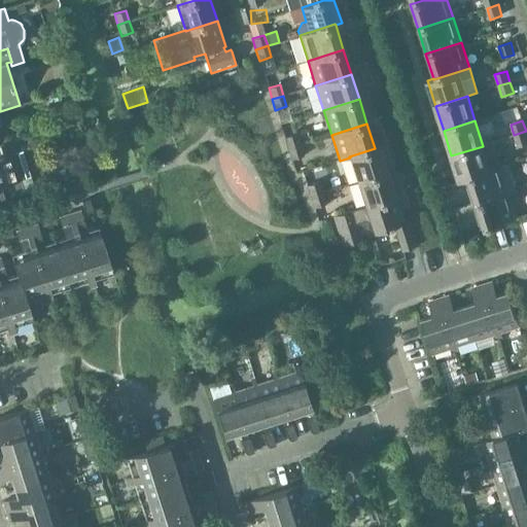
[(526,135),(526,131),(514,135),(517,145),(526,141),(526,135)]
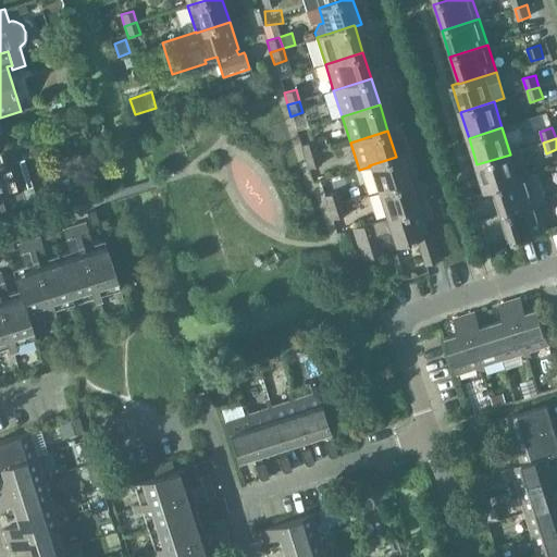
[(305,157),(318,152),(313,141),(301,145),(305,157)]
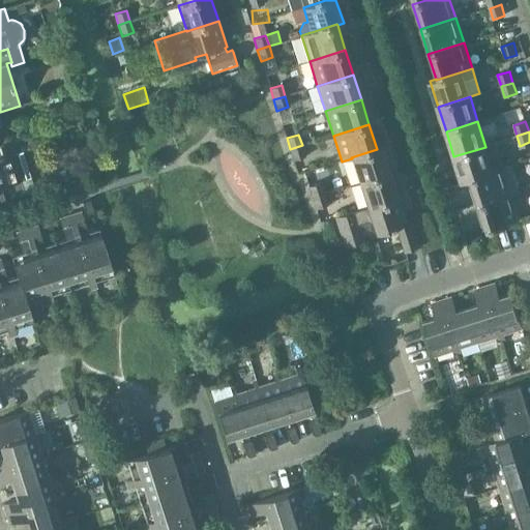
[(0,201),(8,199),(34,190),(30,179),(31,177),(23,152),(16,154),(11,142),(0,145),(4,158),(0,159),(0,201)]
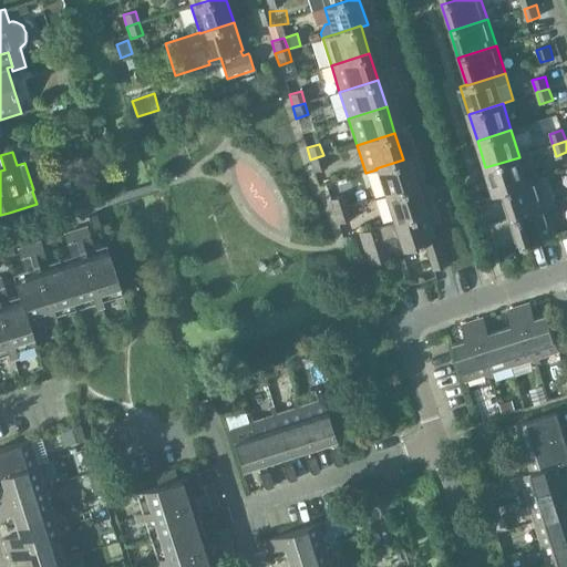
[(540,178),(532,153),(519,157),(485,167),(494,195),(501,193),(528,184),(528,183),(540,178)]
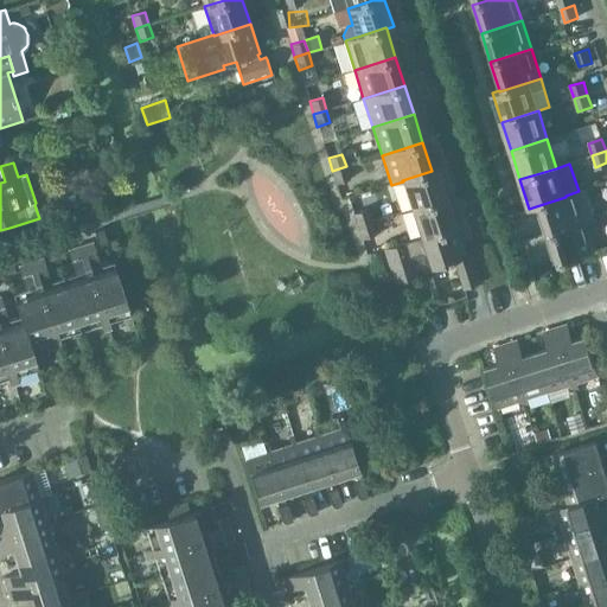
[(346,166),(332,171),(336,184),(350,179),(346,166)]
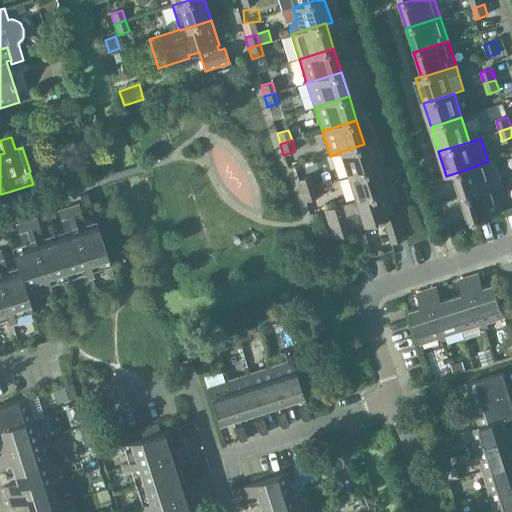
[(347,176),(378,167),(370,142),(364,144),(339,152),(340,153),(347,176)]
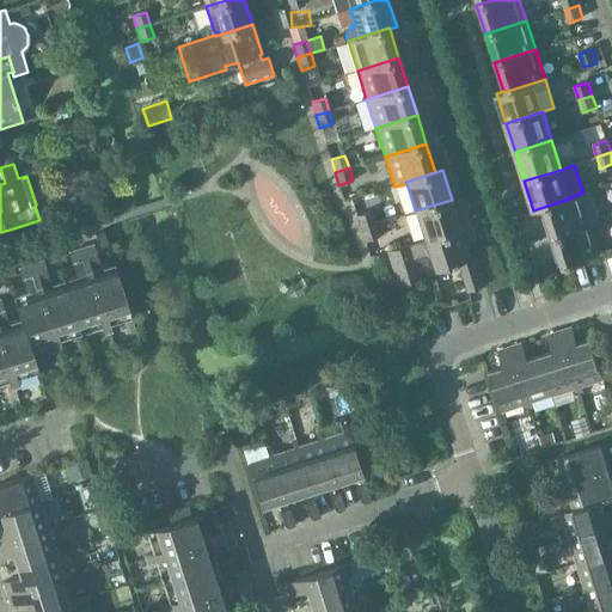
[(550,237),(591,224),(600,220),(591,190),(583,193),(570,197),(570,199),(540,208),(550,237)]
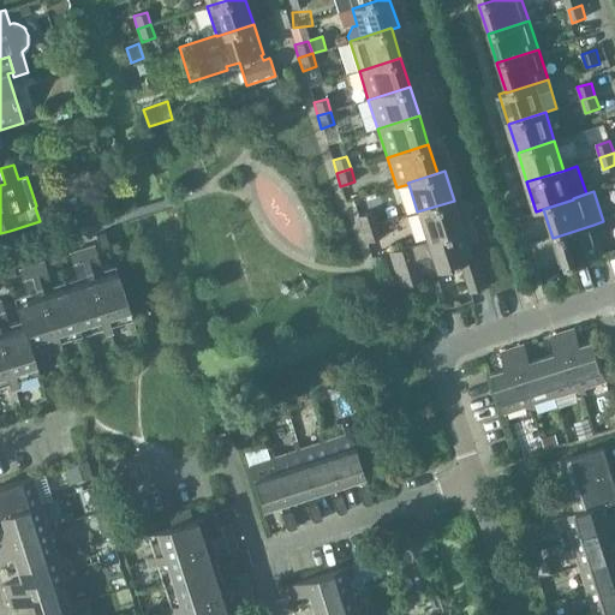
[(85,193),(65,201),(67,212),(88,204),(85,193)]
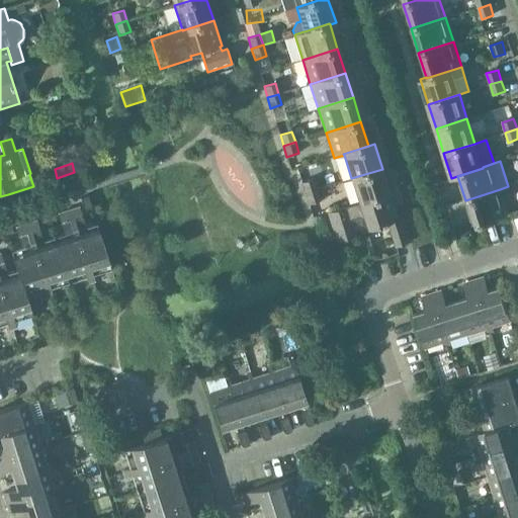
[(382,169),(351,178),(359,202),(359,203),(391,193),(382,169)]
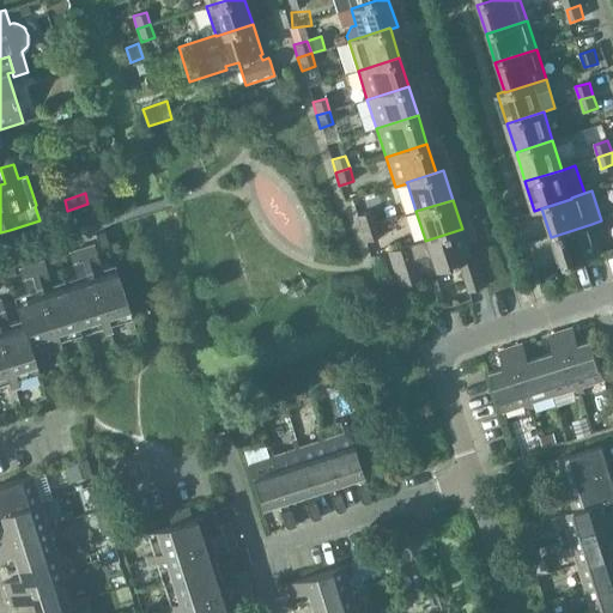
[(360,229),(375,225),(371,212),(357,216),(360,229)]
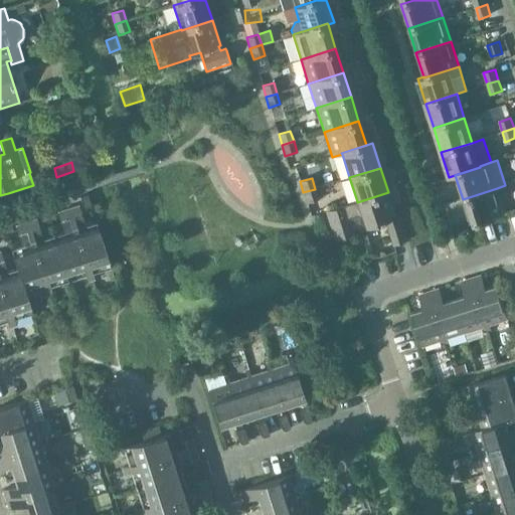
[(505,213),(497,188),(463,199),(471,224),(478,222),(483,221),(483,220),(505,213)]
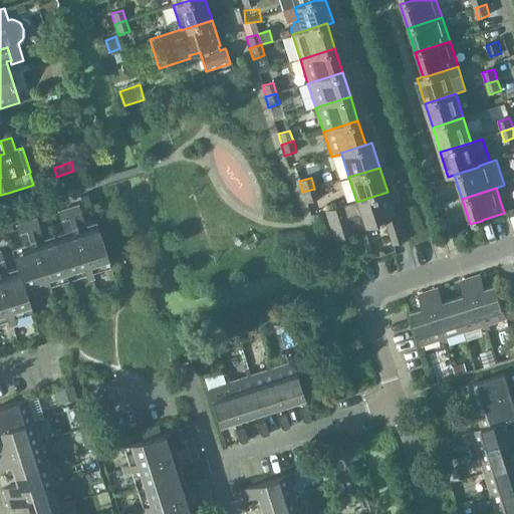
[(314,189),(302,192),(306,203),(317,199),(314,189)]
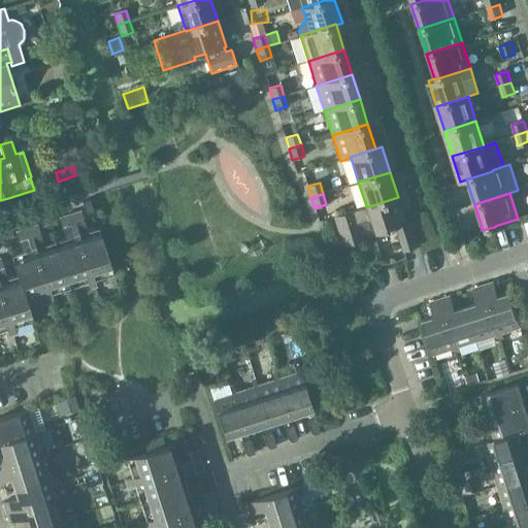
[(366,207),(366,206),(334,217),(343,246),(359,242),(354,228),(357,223),(366,220),(371,223),(374,233),(395,227),(402,251),(418,246),(409,221),(405,222),(398,197),(366,207)]
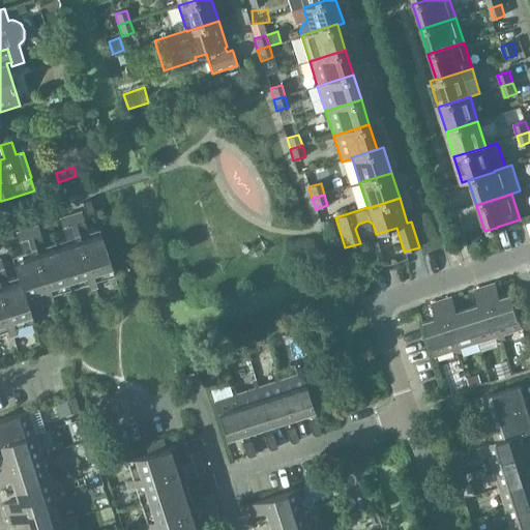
[(89,200),(82,203),(86,214),(93,211),(89,200)]
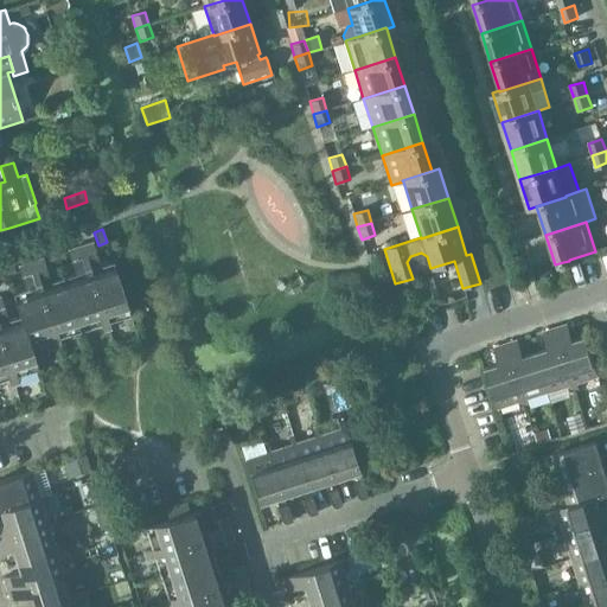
[(52,246),(56,259),(65,256),(61,243),(52,246)]
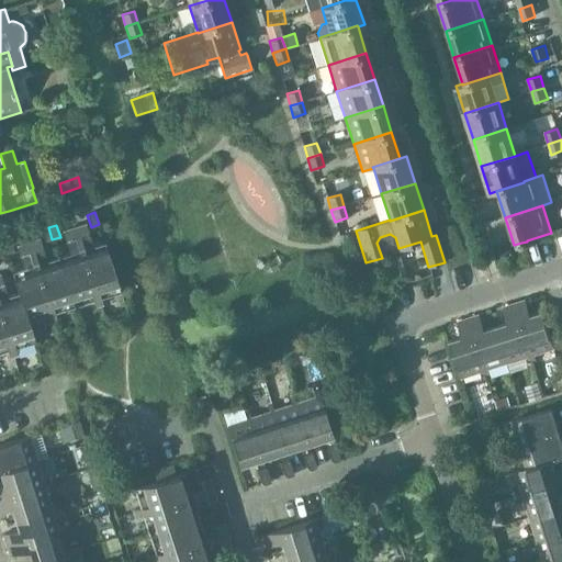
[(86,225),(75,229),(99,306),(102,305),(101,299),(121,292),(104,242),(92,246),(86,225)]
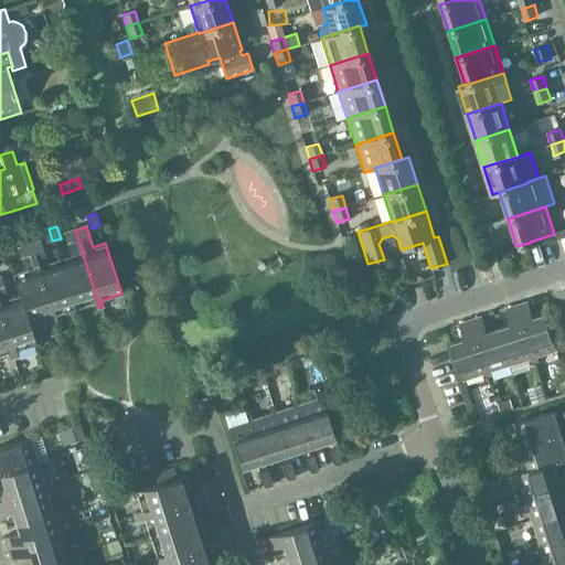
[(52,241),(49,228),(41,232),(44,244),(52,241)]
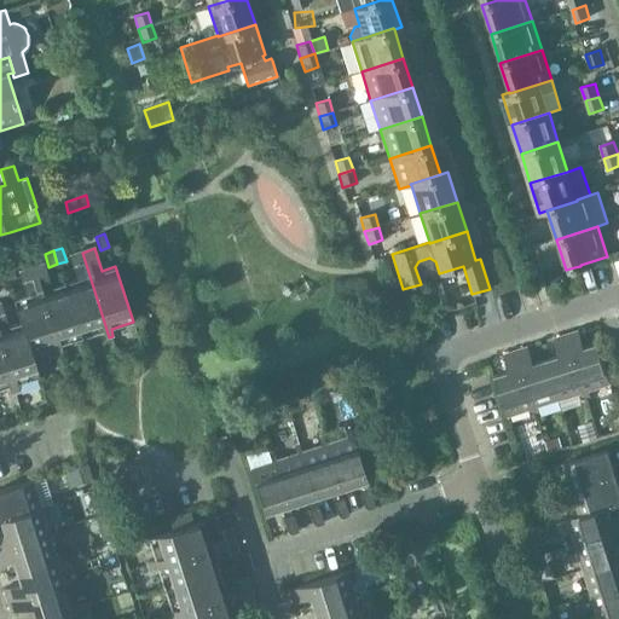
[(64,283),(81,339),(103,331),(105,339),(109,337),(82,253),(69,256),(76,279),(64,283)]
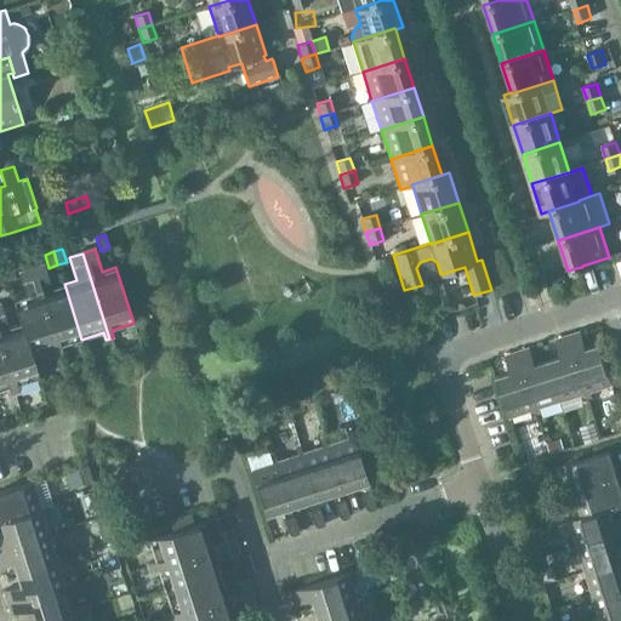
[(3,268),(7,281),(16,279),(11,265),(3,268)]
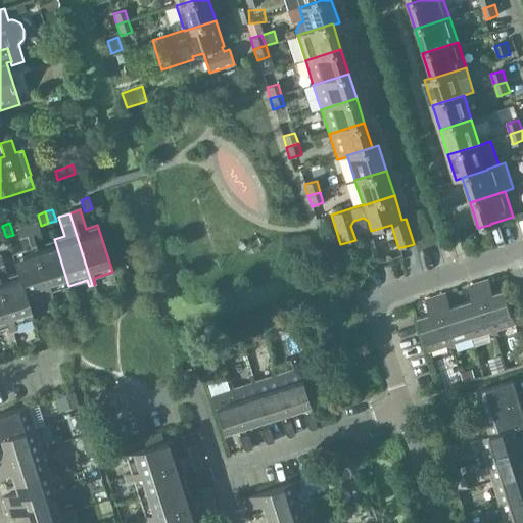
[(68,286),(54,239),(43,242),(37,224),(27,227),(49,298),(52,297),(51,291),(68,286)]
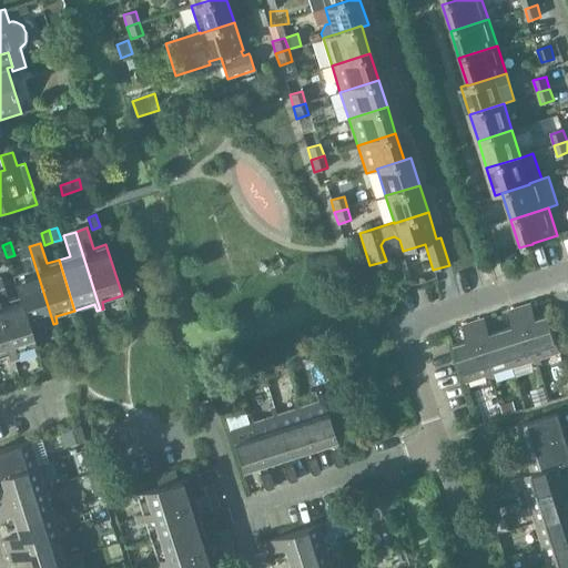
[(18,296),(19,296),(28,325),(29,325),(48,320),(50,325),(53,324),(29,246),(17,250),(23,271),(11,275),(18,296)]
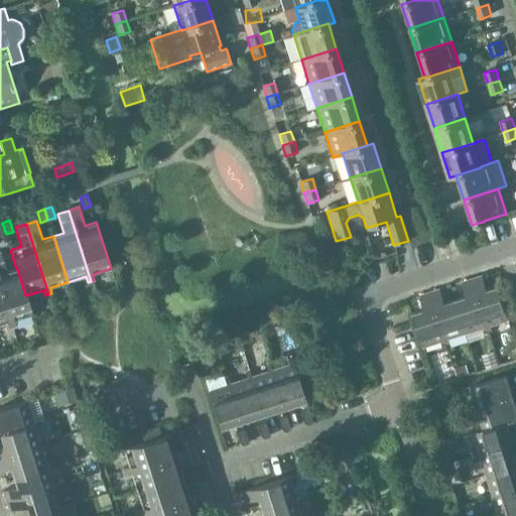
[(26,295),(25,295),(17,269),(16,269),(6,272),(0,253),(0,287),(12,328),(16,326),(14,320),(32,314),(26,295)]
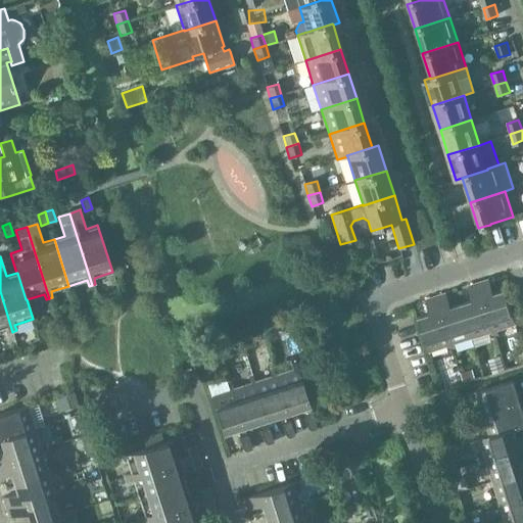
[(489,280),(479,283),(496,336),(500,335),(497,330),(516,324),(506,290),(493,293),(489,280)]
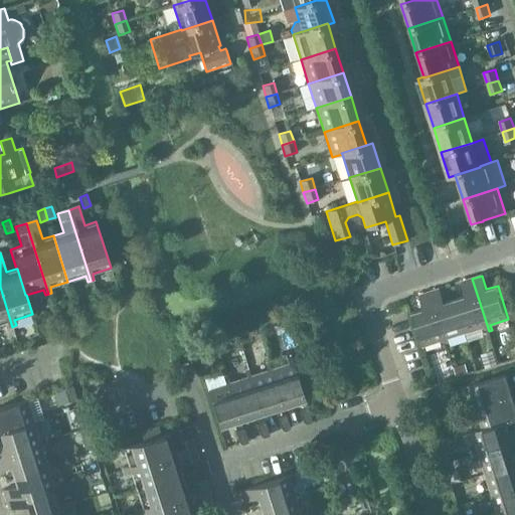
[(468,338),(479,334),(489,331),(472,279),(462,283),(466,296),(455,299),(466,332),(468,338)]
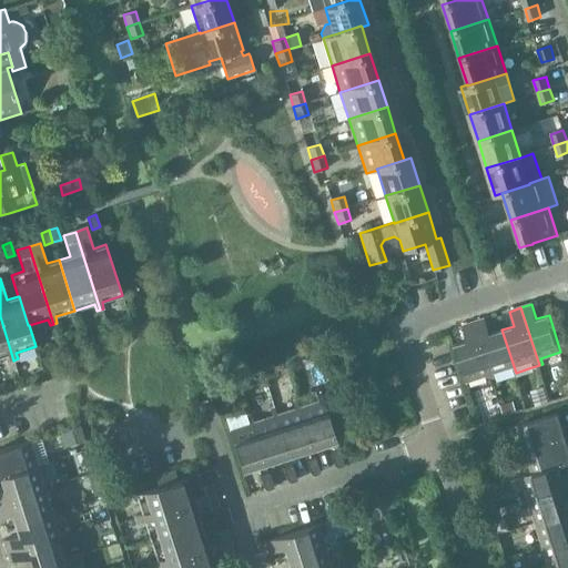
[(13,361),(0,316),(0,357),(8,355),(10,362),(13,361)]
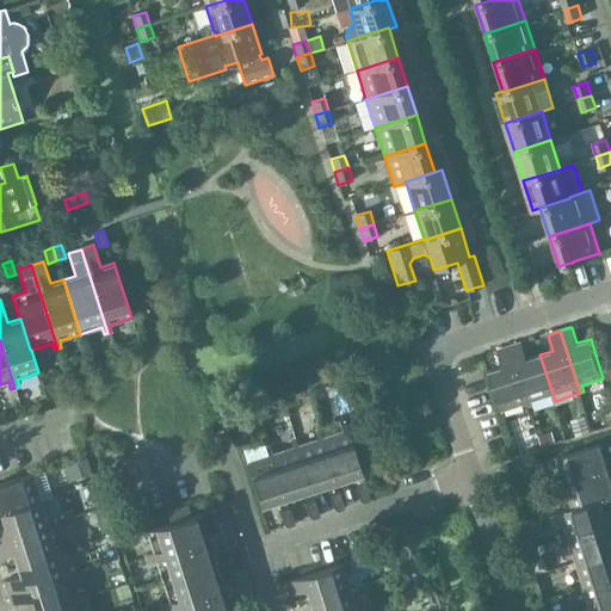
[(531,401),(553,394),(539,355),(528,359),(522,344),(510,347),(530,409),(534,408),(531,401)]
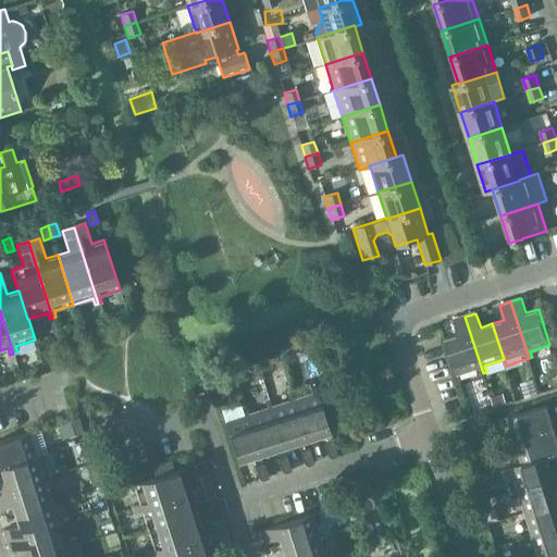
[(483,373),(465,317),(454,320),(458,334),(446,338),(457,374),(478,368),(479,374),(483,373)]
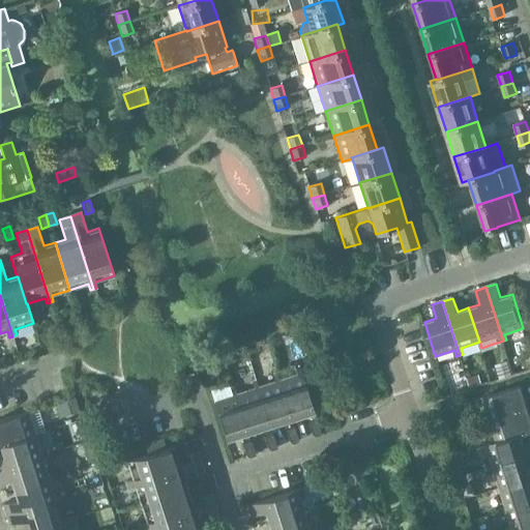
[(283,322),(267,327),(268,330),(270,336),(286,331),(284,325),(283,322)]
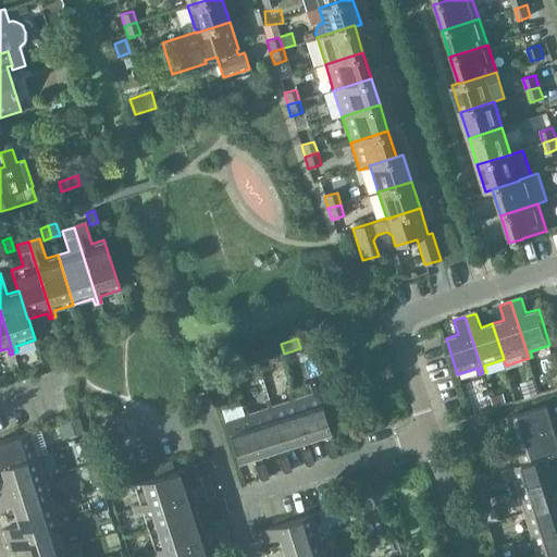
[(533,379),(522,382),(527,397),(537,394),(533,379)]
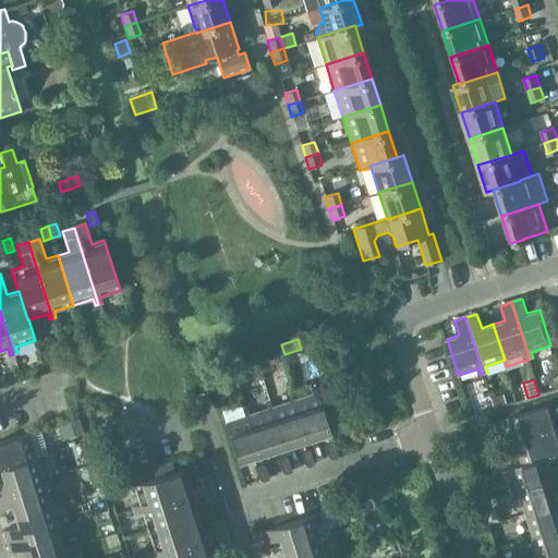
[(293,400),(306,440),(330,433),(315,387),(311,388),(313,393),(294,400),(293,400)]
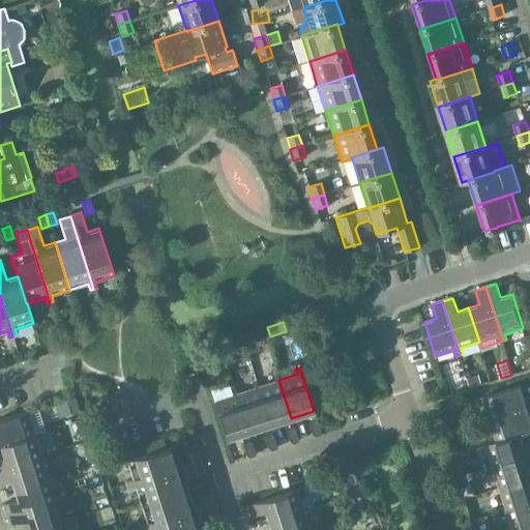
[(258,387),(257,387),(269,424),(291,418),(278,380),(280,380),(277,374),(273,376),(275,381),(258,387)]
